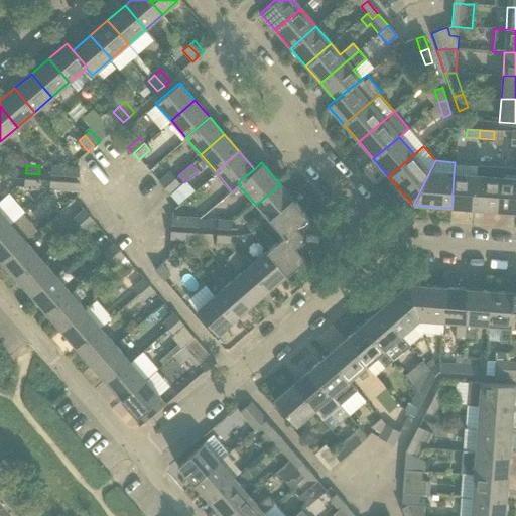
[(477,177),(474,209),(497,211),(499,177),(500,167),(477,166),(477,176),(477,177)]
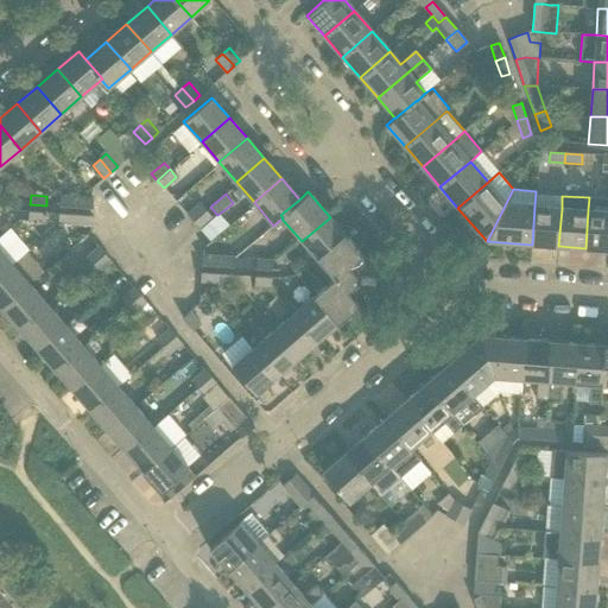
[(59,207),(92,209),(93,200),(59,197),(59,207)]
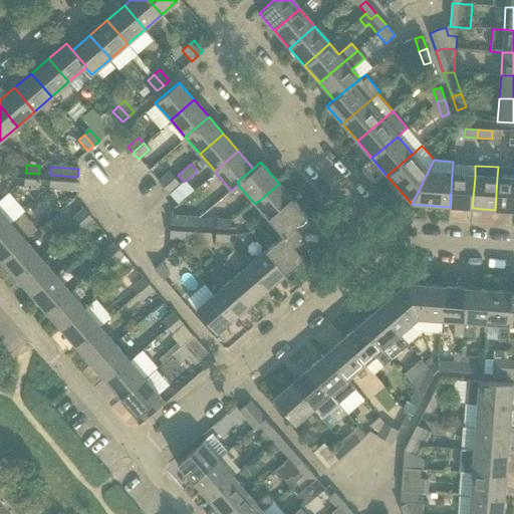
[(497,177),(495,210),(513,211),(513,168),(498,167),(497,177)]
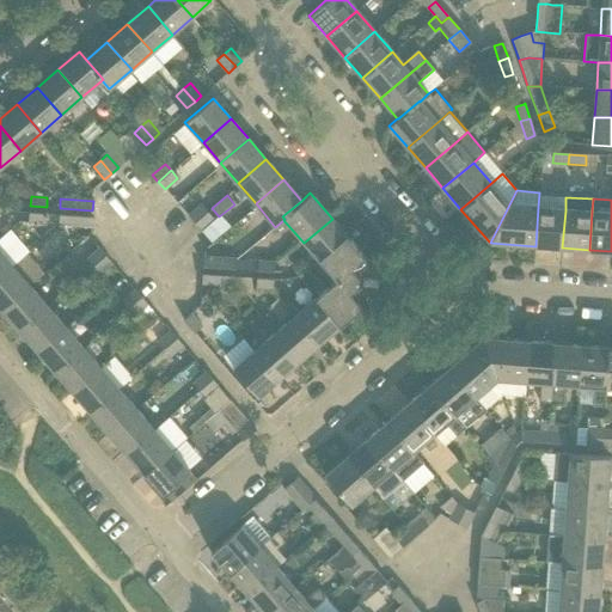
[(188,216),(194,222),(207,210),(201,204),(188,216)]
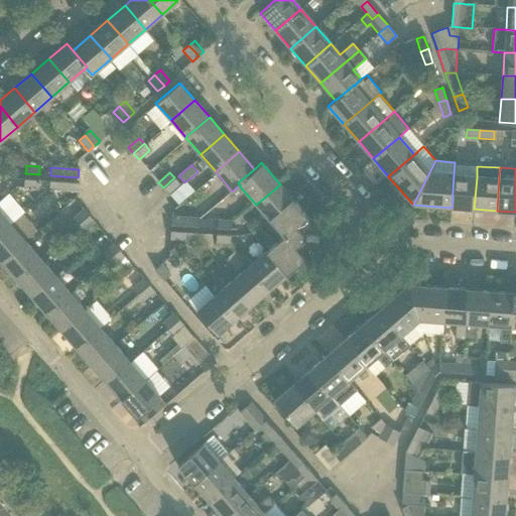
[(452,208),(474,210),(477,176),(454,174),(452,208)]
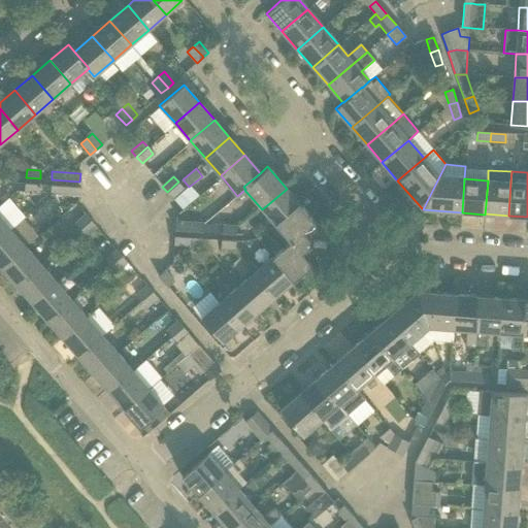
[(178,182),(167,192),(172,198),(184,189),(178,182)]
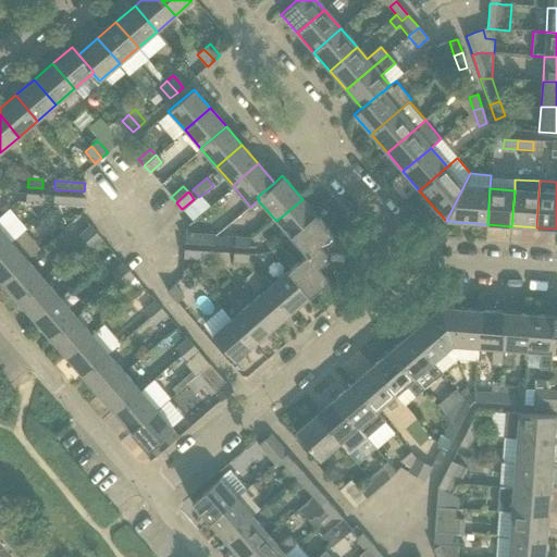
[(26,194),(26,202),(41,203),(41,195),(26,194)]
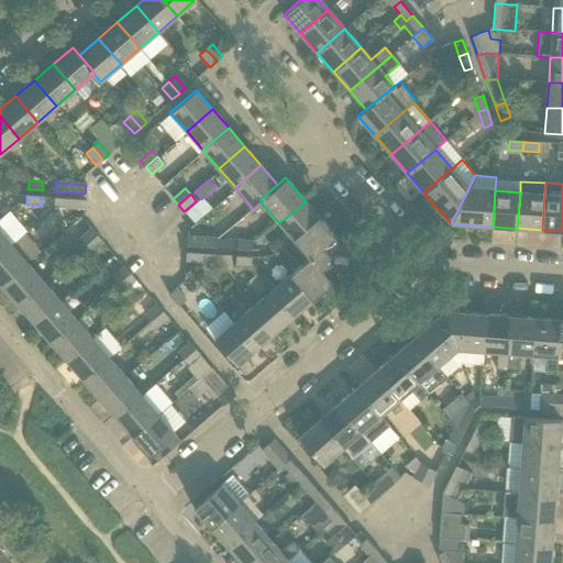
[(54,207),(84,209),(85,200),(54,198),(54,207)]
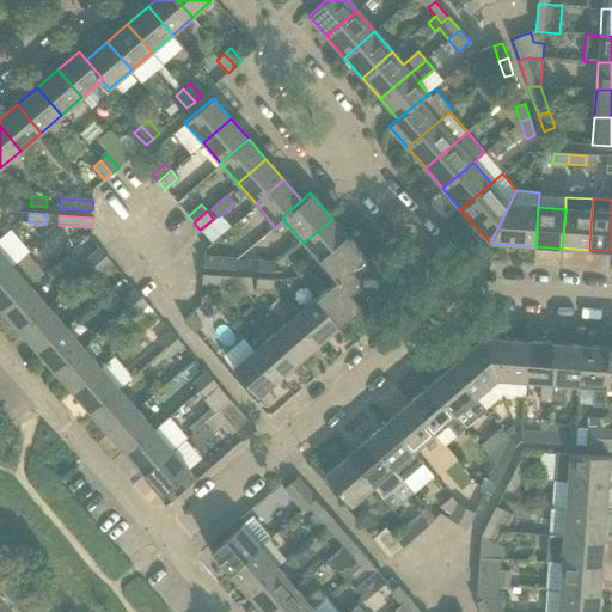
[(304,243),(325,268),(354,244),(332,219),(304,243)]
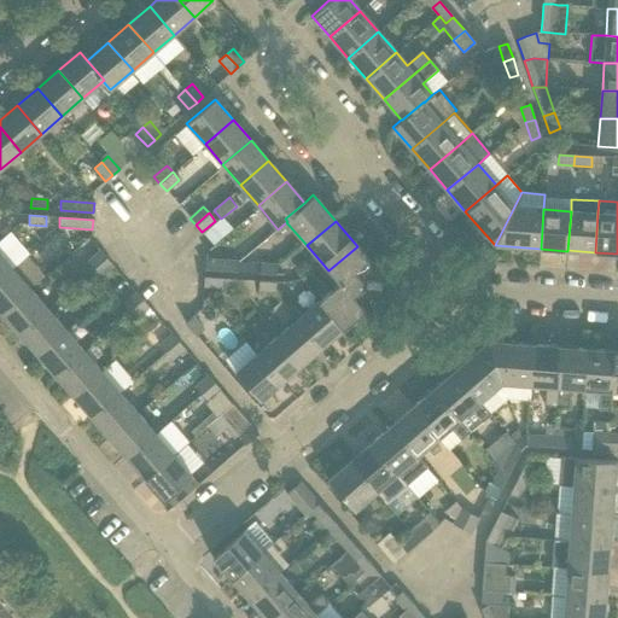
[(0,243),(0,279),(12,269),(12,268),(23,258),(6,238),(0,243)]
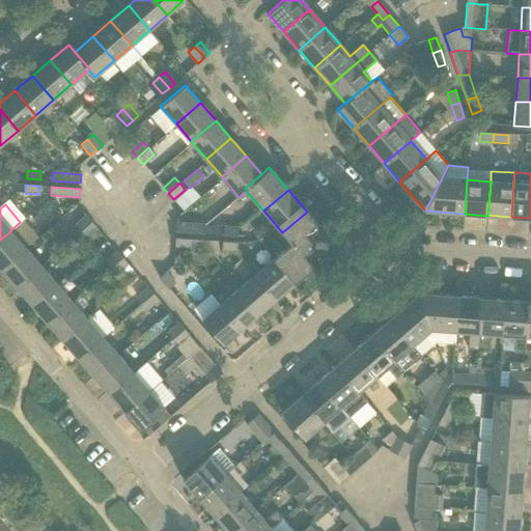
[(291,243),(273,258),(294,283),(315,264),(327,254),(328,249),(328,242),(329,235),(319,225),(307,212),(282,232),(291,243)]
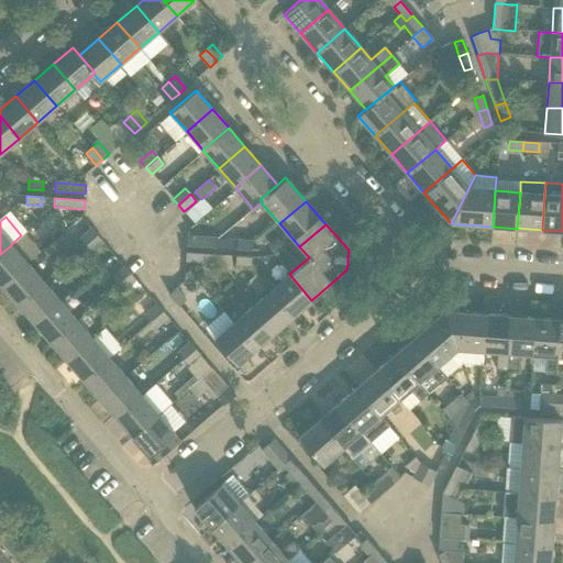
[(79,240),(86,246),(98,236),(91,229),(79,240)]
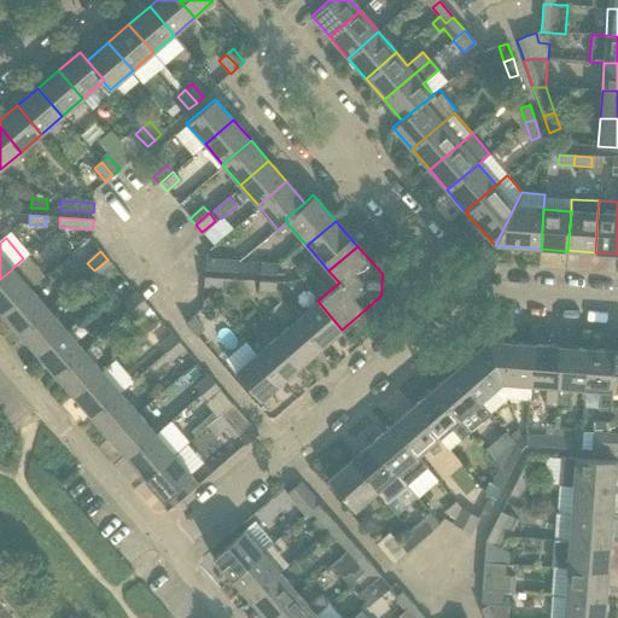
[(108,260),(94,270),(100,278),(112,266),(108,260)]
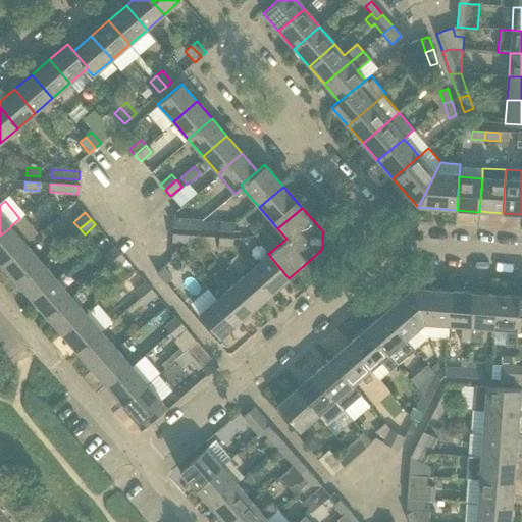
[(173,219),(172,227),(201,229),(201,221),(173,219)]
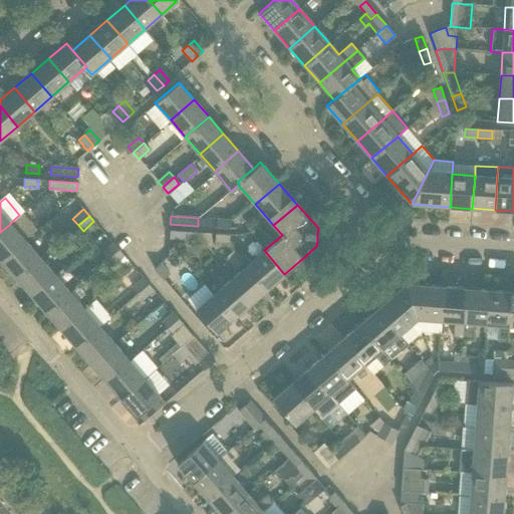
[(216,219),(215,227),(230,228),(231,220),(216,219)]
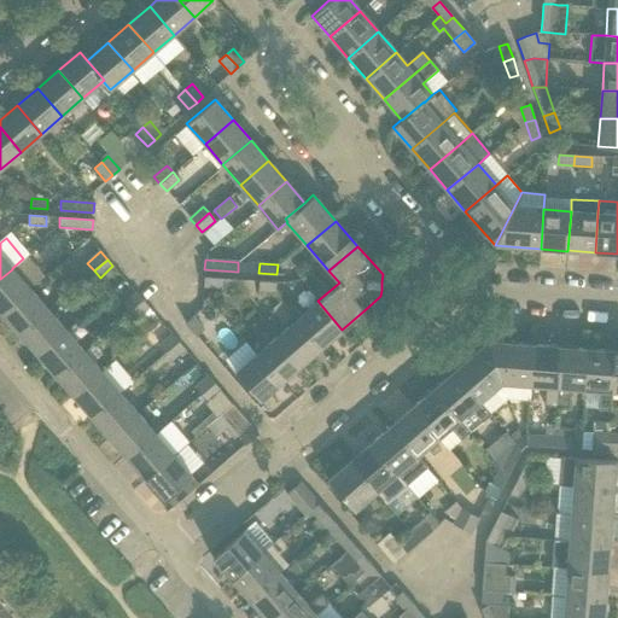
[(0,279),(0,310),(3,314),(30,290),(12,269),(0,279)]
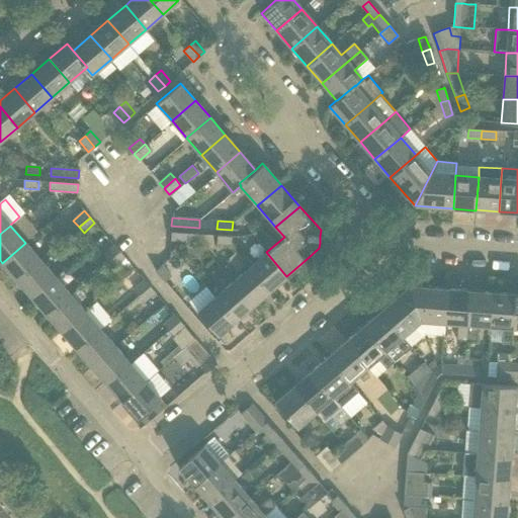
[(170,240),(170,242),(197,244),(198,242),(198,235),(170,233),(170,240)]
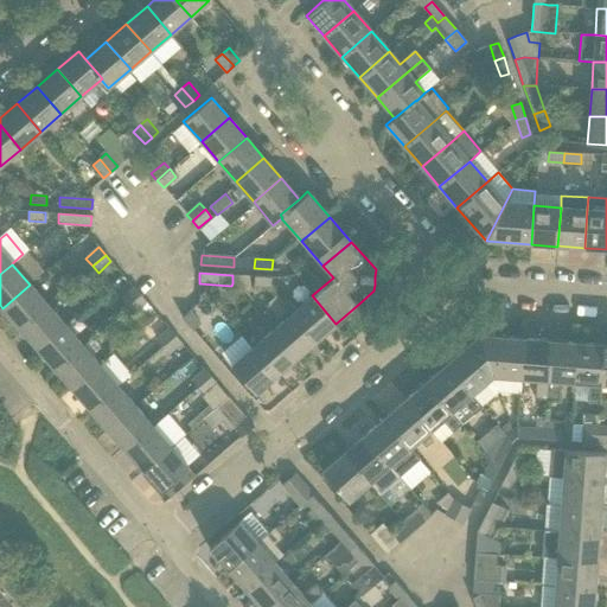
[(253,287),(270,288),(272,278),(254,278),(253,287)]
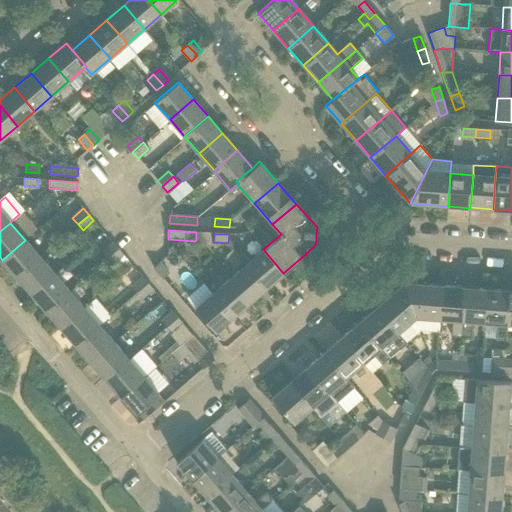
[(2,260),(17,277),(40,257),(25,240),(2,260)]
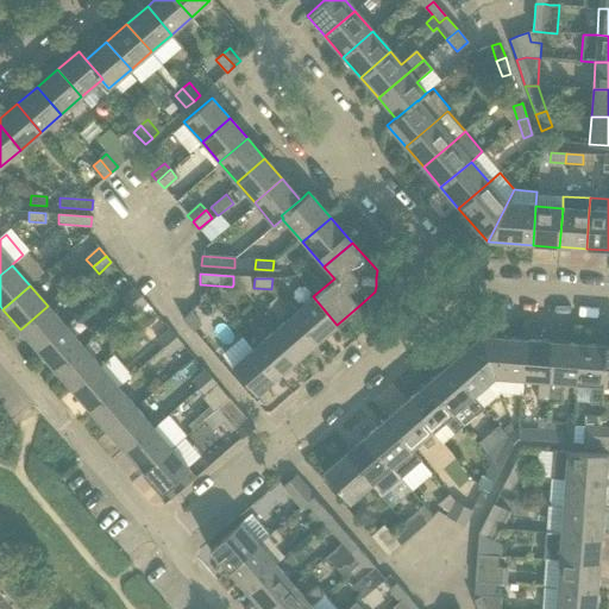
[(121,300),(129,308),(142,296),(135,289),(121,300)]
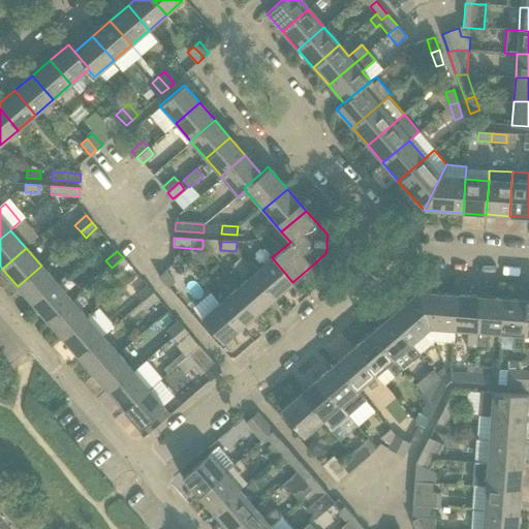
[(123,257),(112,268),(116,273),(127,263),(123,257)]
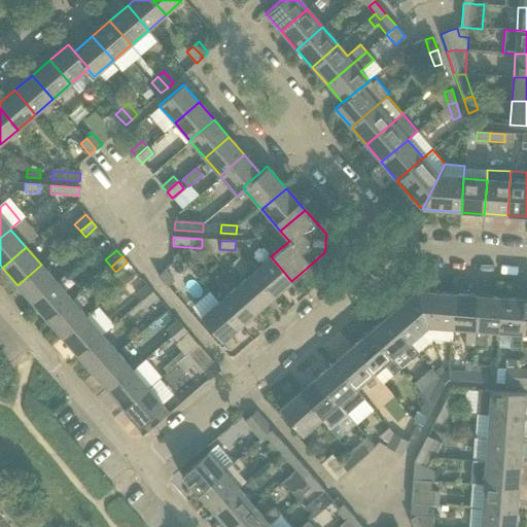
[(271,256),(254,272),(275,295),(291,281),(271,256)]
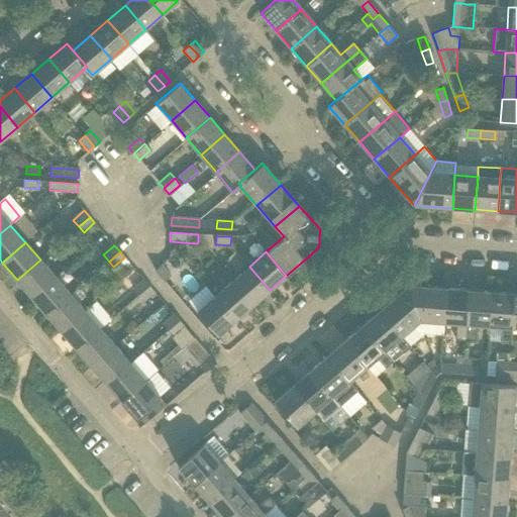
[(17,280),(32,297),(56,277),(40,260),(17,280)]
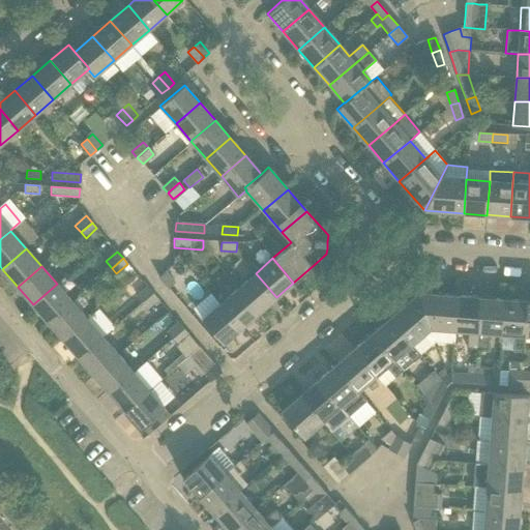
[(158,277),(169,290),(175,284),(165,271),(158,277)]
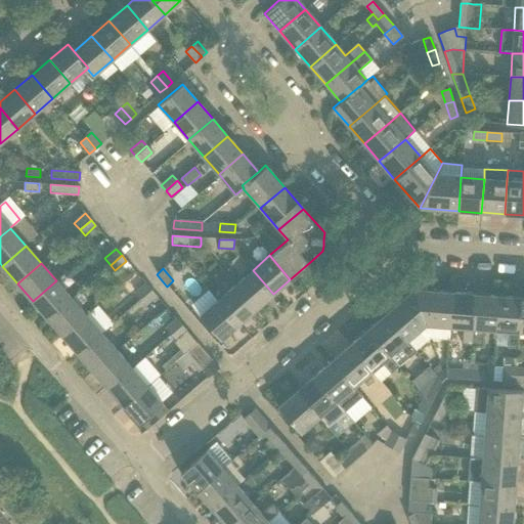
[(253,270),(234,286),(256,309),(273,294),(253,270)]
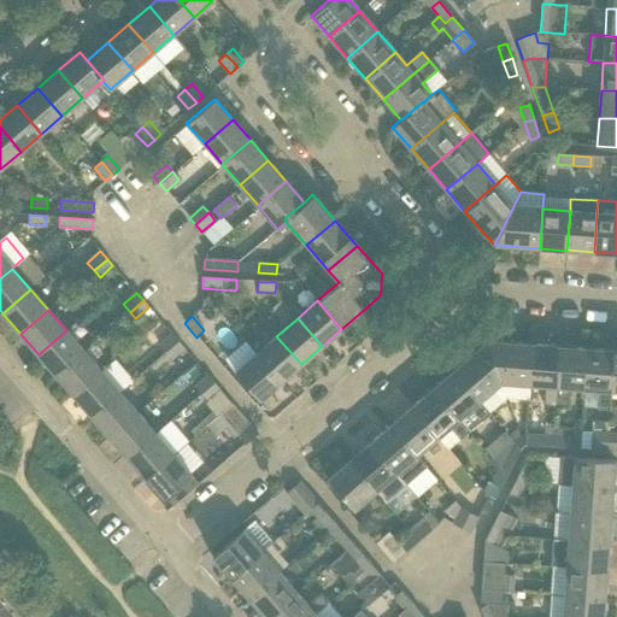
[(39,354),(56,376),(84,351),(66,330),(39,354)]
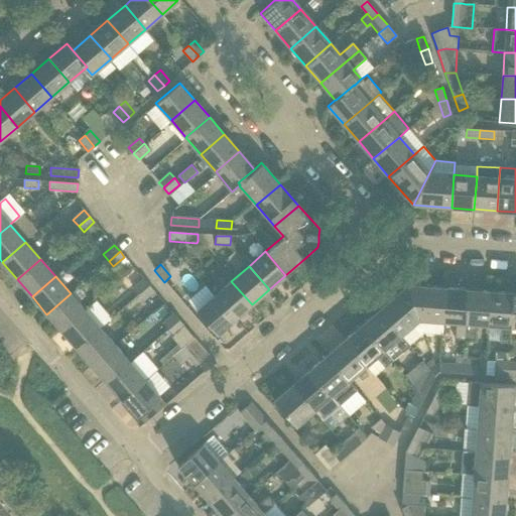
[(133,288),(138,295),(149,285),(144,279),(133,288)]
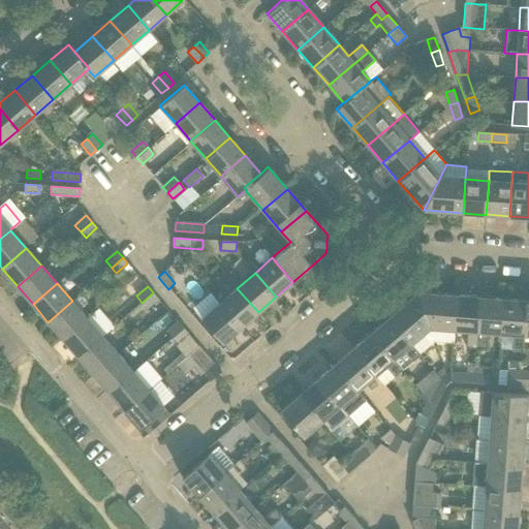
[(237,288),(219,303),(240,328),(258,312),(237,288)]
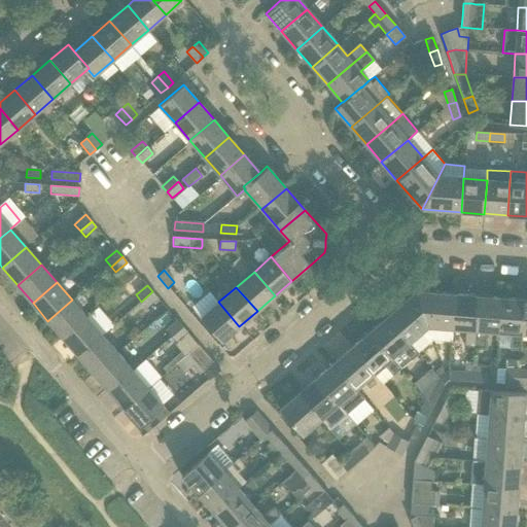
[(152,291),(141,302),(146,307),(157,297),(152,291)]
